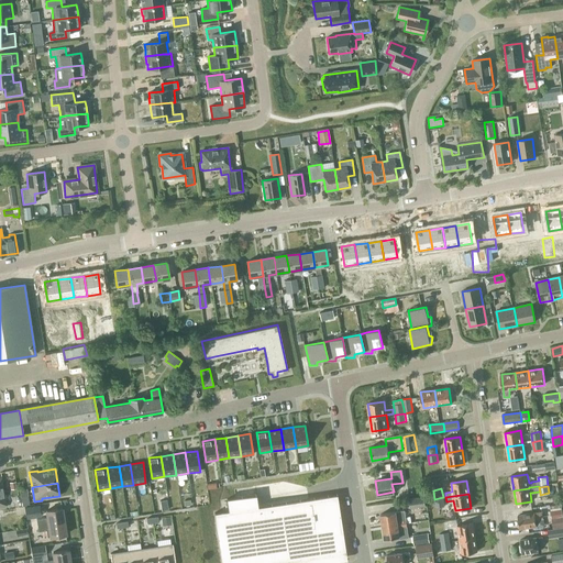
[(279,562),(323,562),(316,512),(339,509),(337,495),(257,507),(256,495),(227,499),(229,511),(213,514),(221,562),(275,562),(278,562),(279,562)]
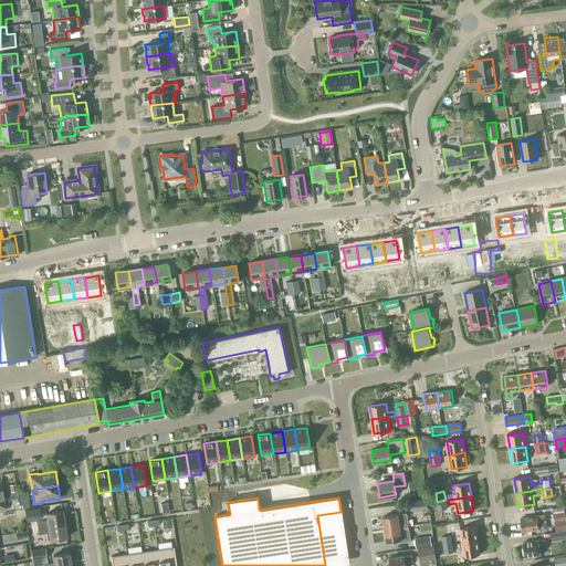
[(447,509),(446,500),(437,502),(438,510),(447,509)]
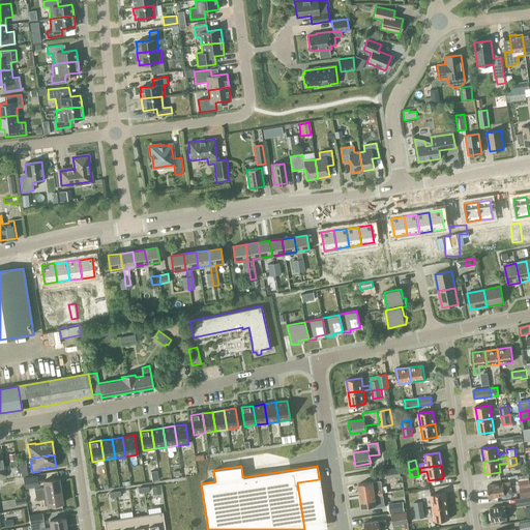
[(386,478),(401,476),(400,469),(385,471),(386,478)]
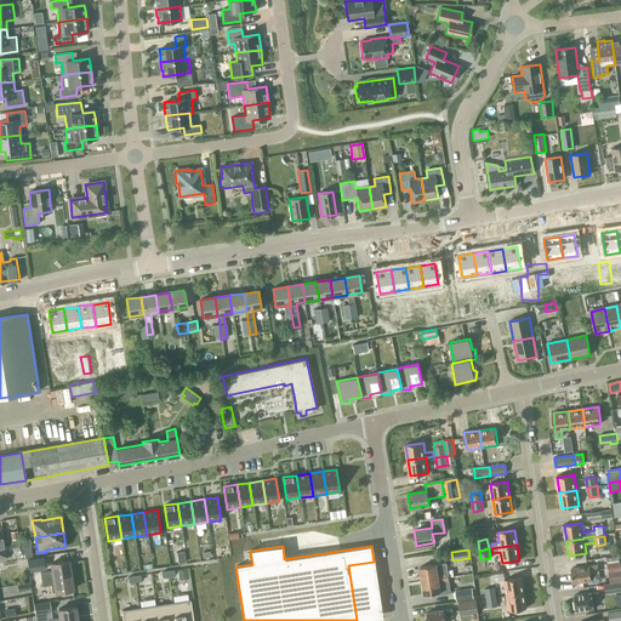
[(28,573),(45,570),(43,556),(26,558),(28,573)]
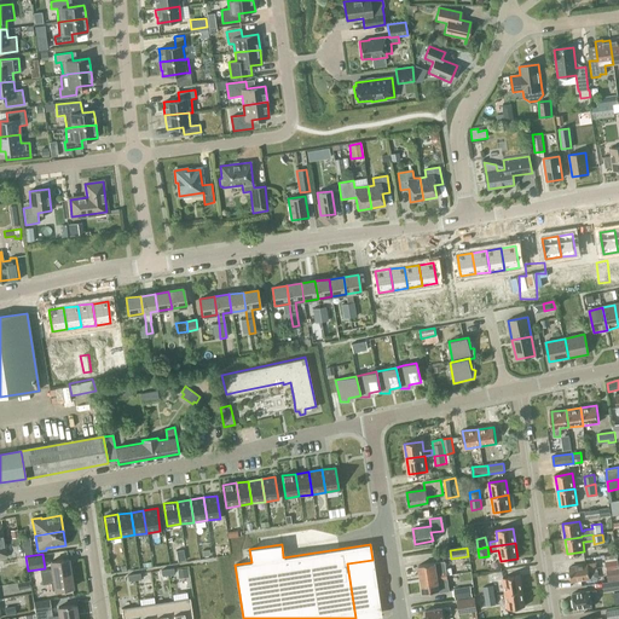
[(617,554),(605,556),(606,562),(607,570),(618,568),(617,560),(617,554)]
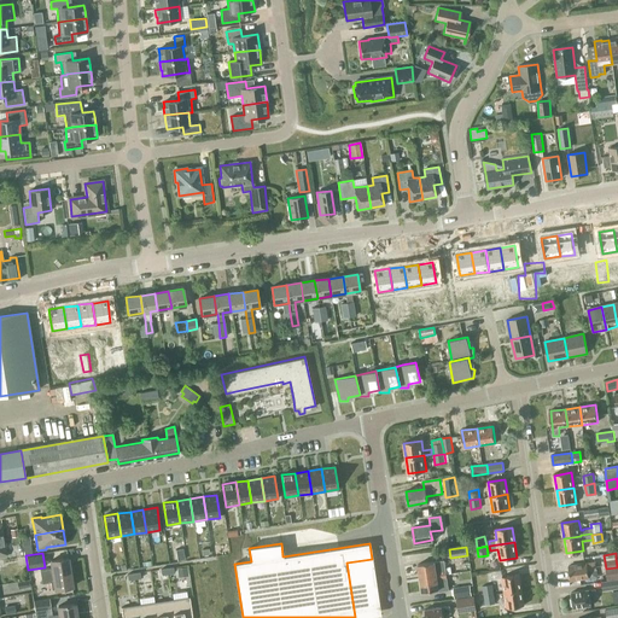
[(56,589),(73,587),(68,558),(51,560),(52,569),(40,570),(42,583),(54,582),(56,589)]
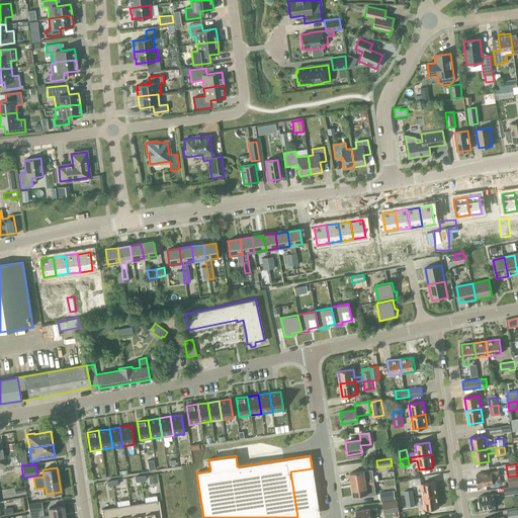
[(364,470),(350,473),(352,485),(373,482),(373,477),(372,469),(364,470)]
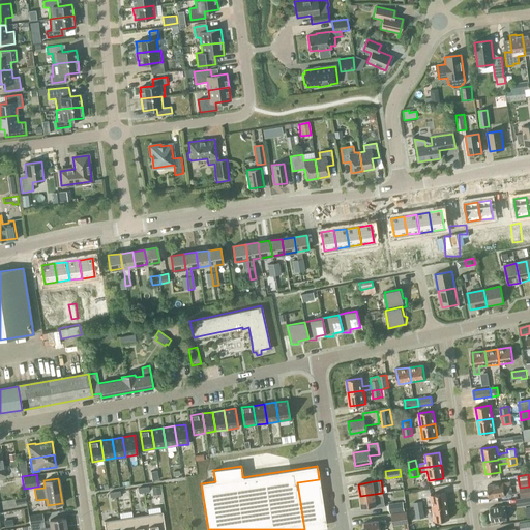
[(504,489),(511,488),(511,481),(488,486),(490,498),(505,495),(504,489)]
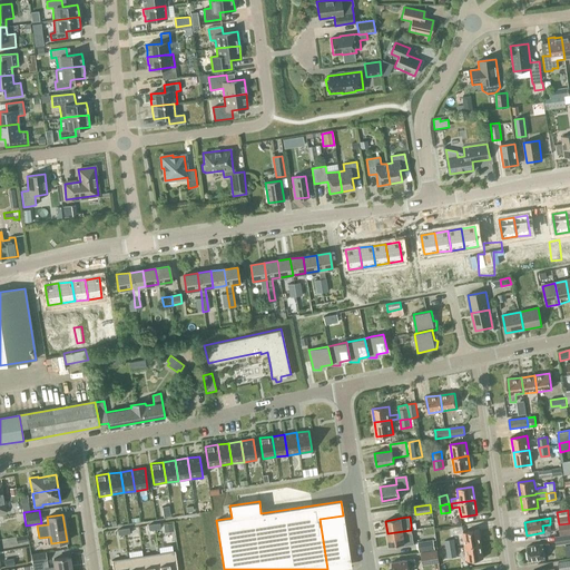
[(569,533),(569,524),(569,523),(558,524),(560,536),(569,533)]
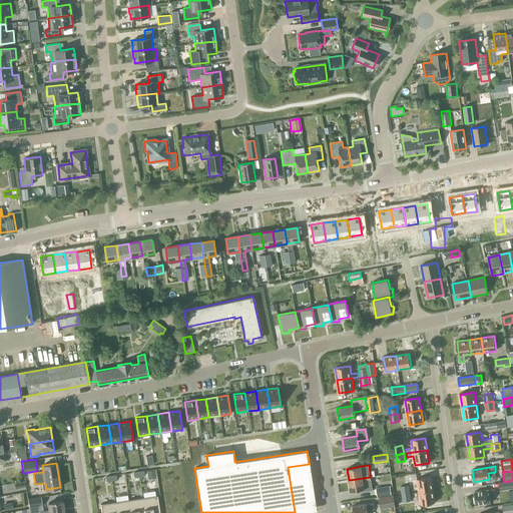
[(370,477),(349,480),(350,491),(364,489),(365,491),(372,490),(371,481),(370,477)]
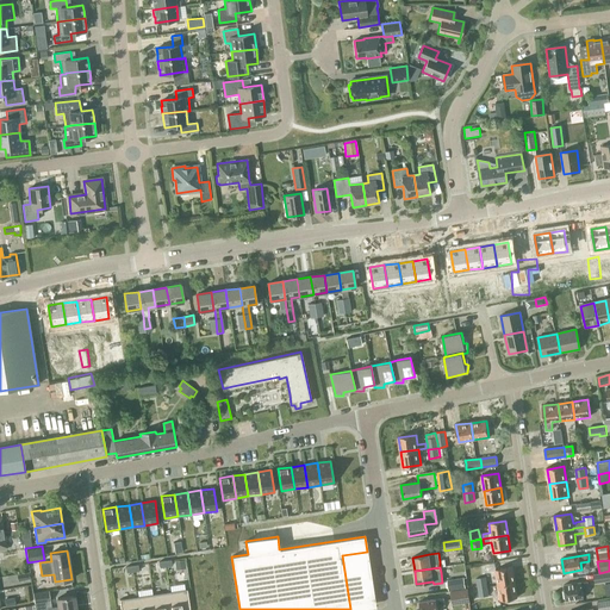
[(498,585),(515,583),(512,567),(496,570),(498,585)]
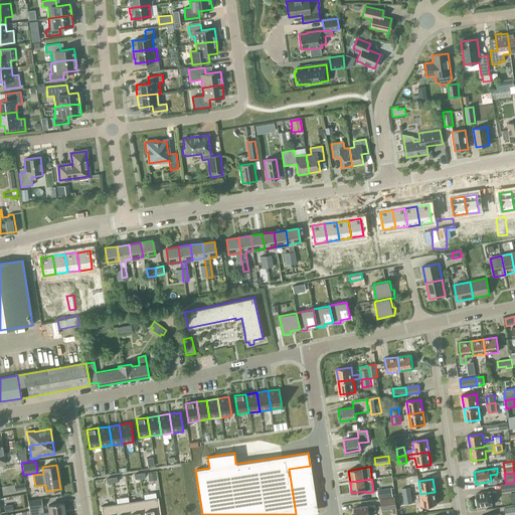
[(514,490),(514,482),(500,485),(502,493),(514,490)]
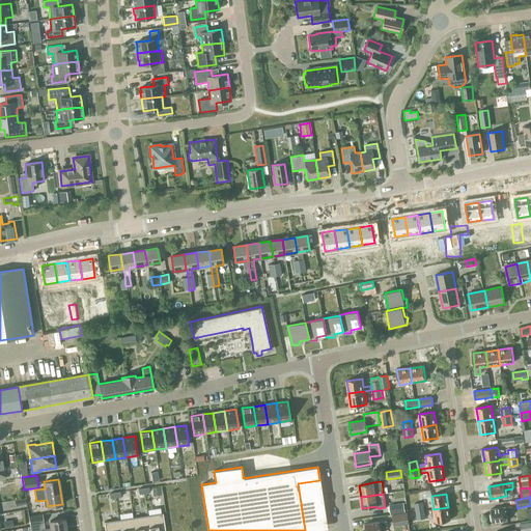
[(16,506),(27,505),(26,498),(15,500),(16,506)]
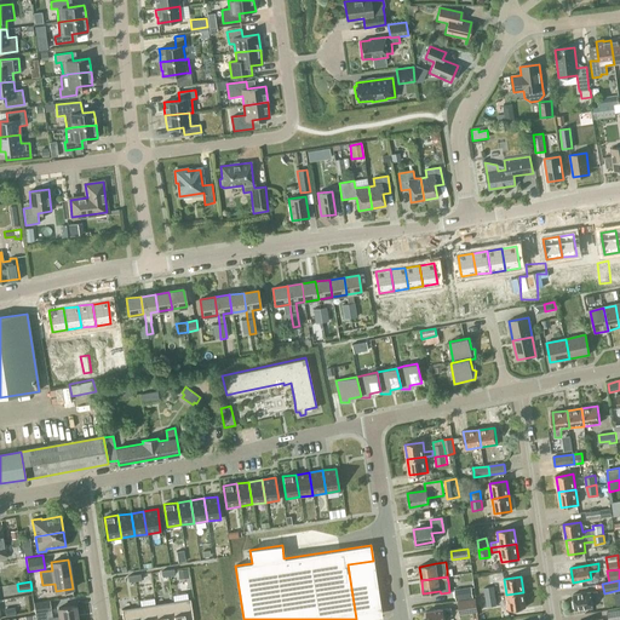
[(486,597),(494,596),(493,586),(484,587),(486,597)]
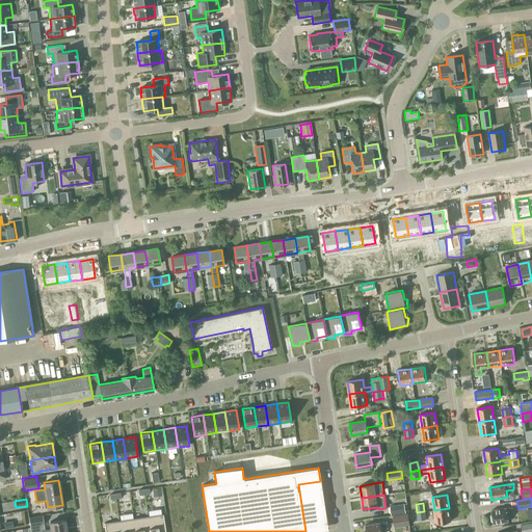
[(405,512),(404,504),(390,506),(391,514),(405,512)]
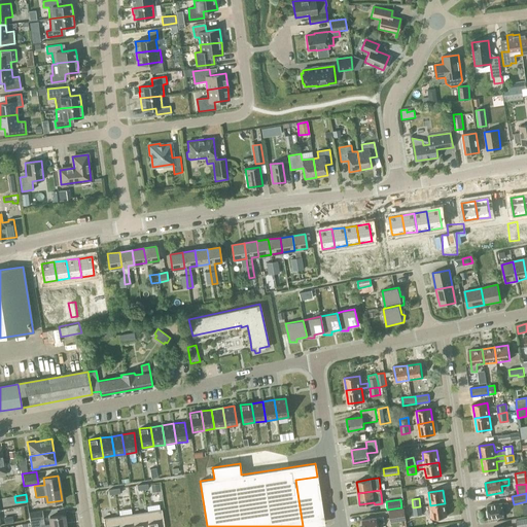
[(503,508),(508,507),(507,502),(487,505),(489,519),(504,517),(503,508)]
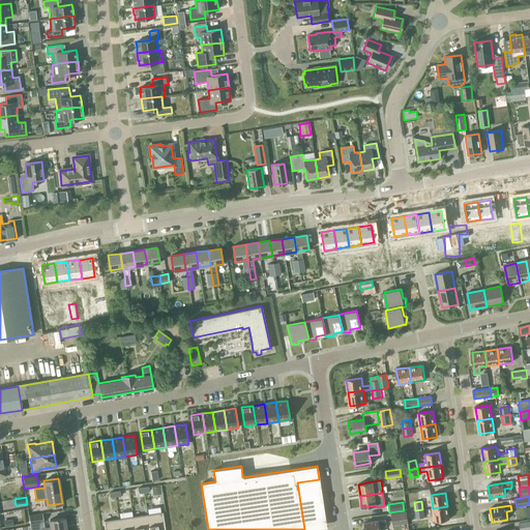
[(435,521),(449,519),(447,506),(433,508),(425,509),(427,513),(433,512),(435,521)]
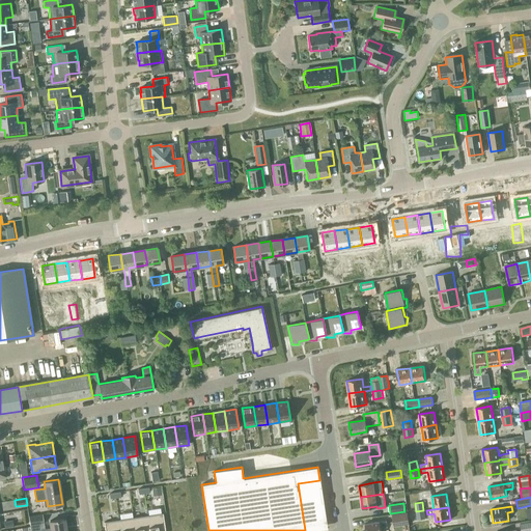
[(417,520),(425,518),(423,510),(416,511),(417,520)]
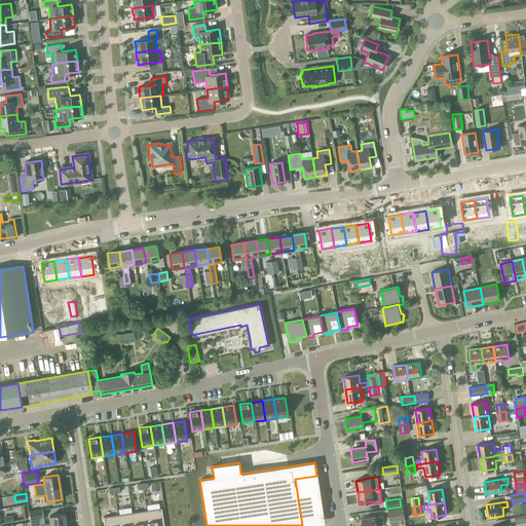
[(390,521),(404,519),(403,508),(388,510),(390,521)]
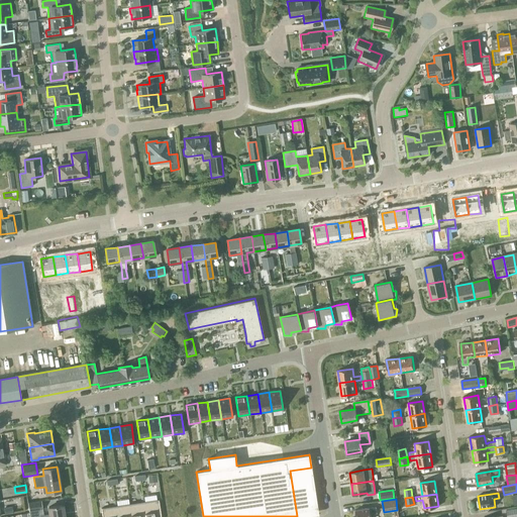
[(160,516),(158,500),(143,502),(145,516),(160,516)]
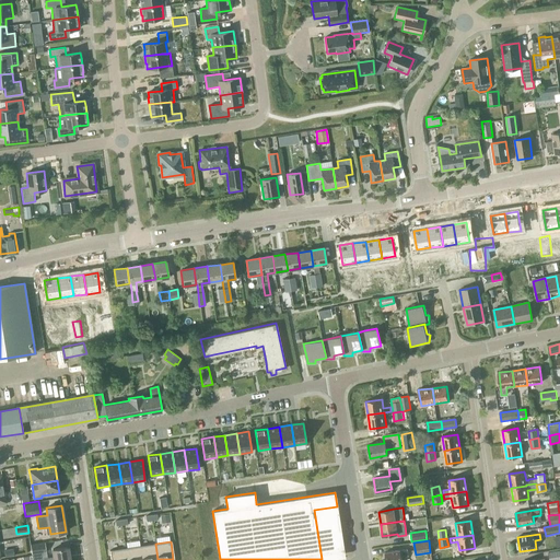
[(54,557),(43,559),(43,552),(45,551),(43,543),(30,545),(32,559),(69,559),(68,547),(53,549),(54,557)]
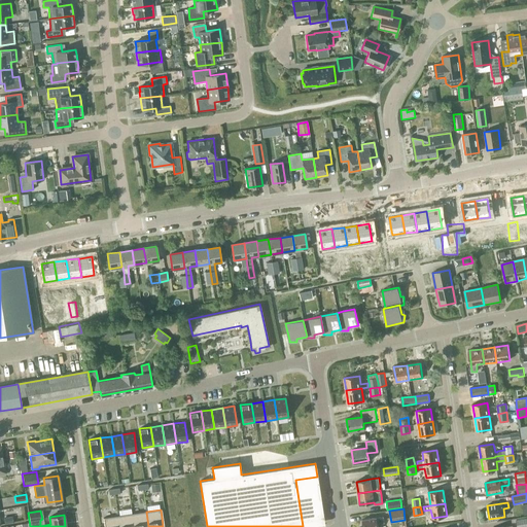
[(148,526),(146,512),(132,514),(134,526),(148,526)]
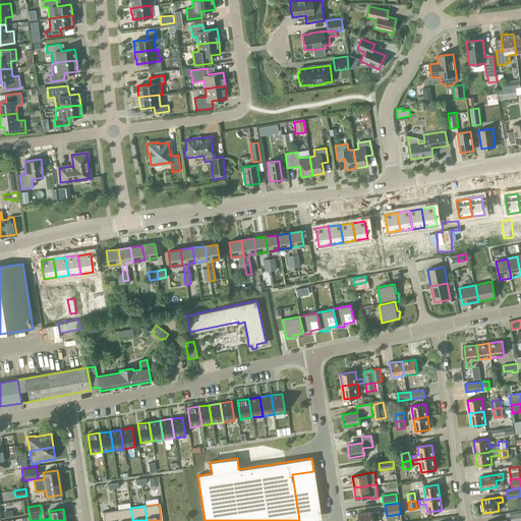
[(118,520),(132,520),(130,508),(116,510),(118,520)]
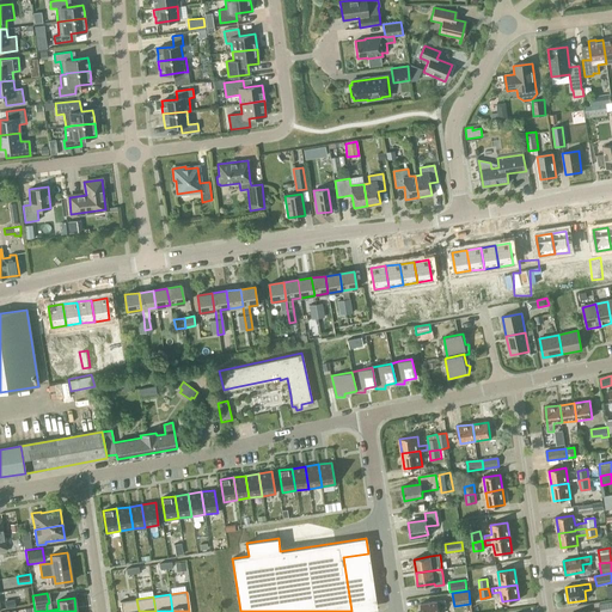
[(121,611),(139,611),(136,599),(120,603),(121,611)]
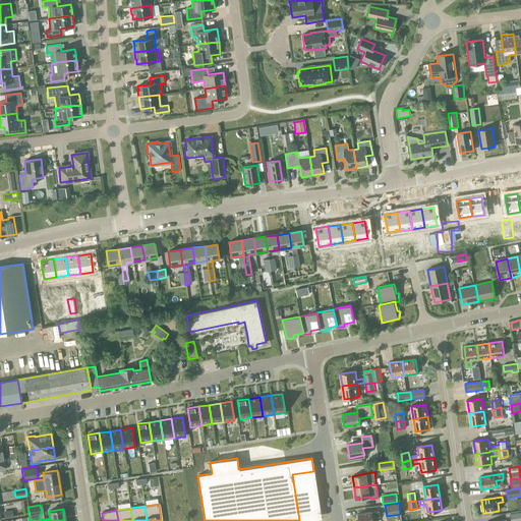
[(372,520),(372,518),(380,517),(379,511),(357,514),(358,520),(372,520)]
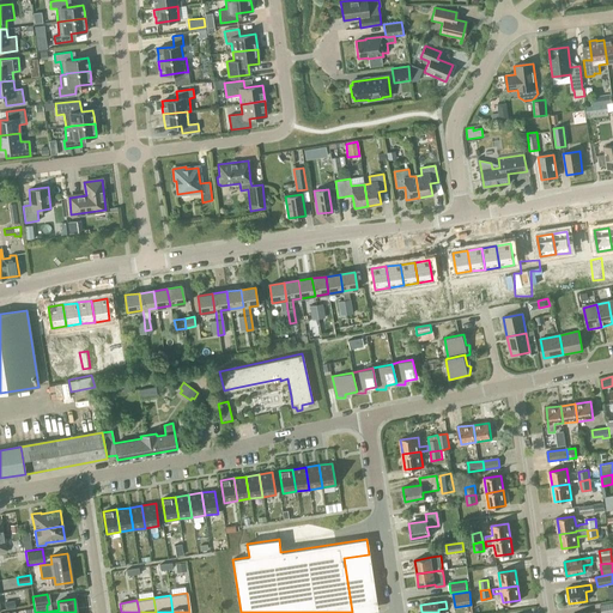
[(607,612),(612,612),(612,601),(600,605),(600,612),(607,612)]
